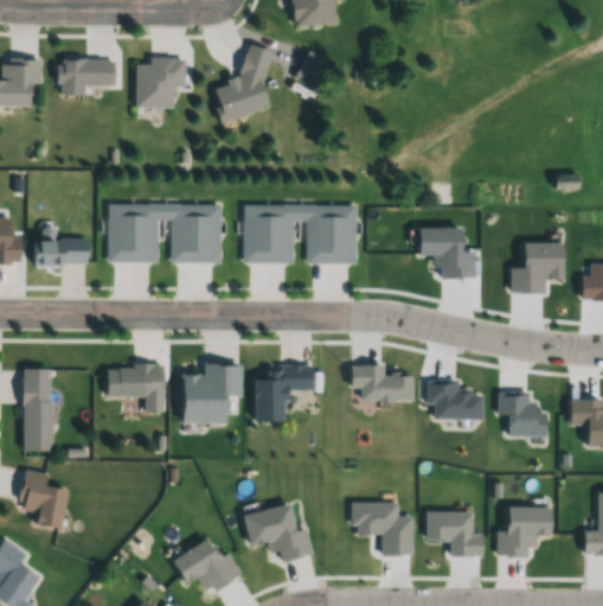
[(239,76),(228,80),(225,85),(213,89),(222,121),(269,109),(263,84),(271,51),(249,44),(239,76)]
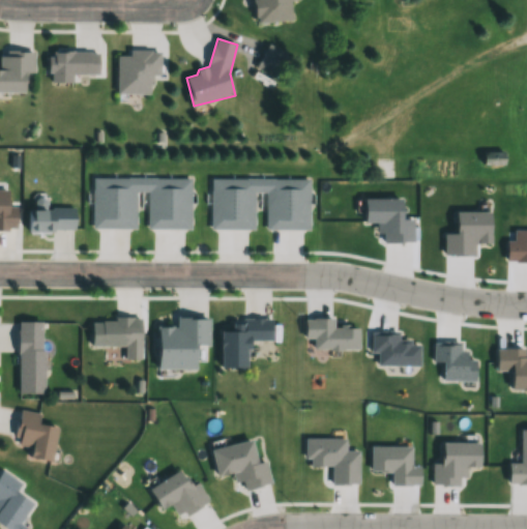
[(258,69),(276,78),(288,53),(269,45),(258,69)]
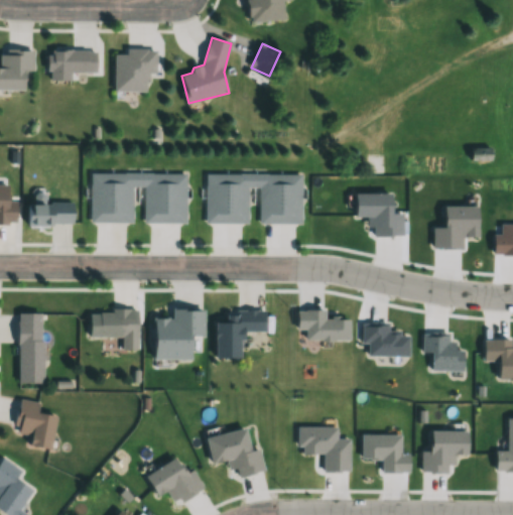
[(149,92),(149,74),(158,74),(158,49),(127,49),(127,55),(115,55),(115,92),(149,92)]
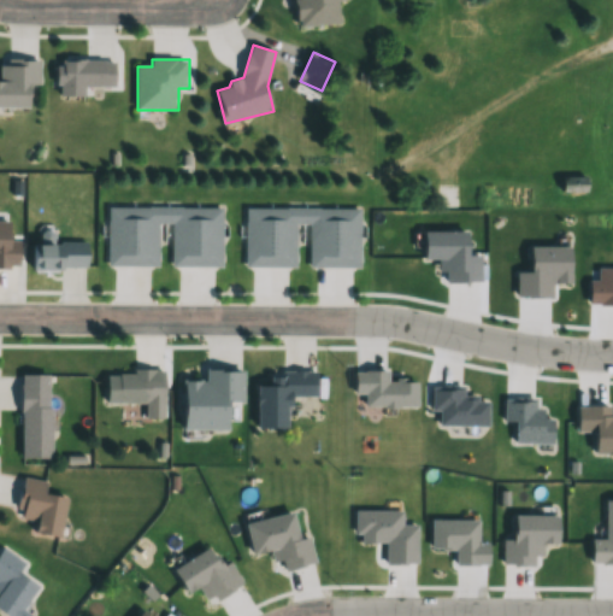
[(42,60),(4,60),(4,82),(0,81),(0,106),(30,107),(30,84),(42,84),(42,60)]
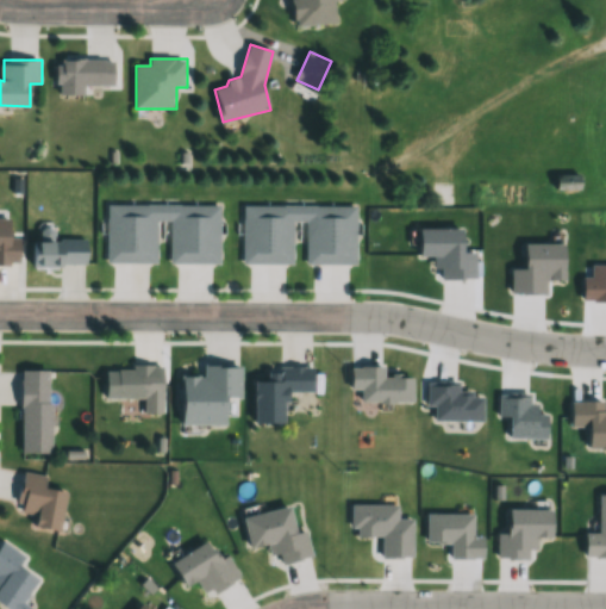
[(61,93),(116,92),(116,60),(61,61),(61,93)]
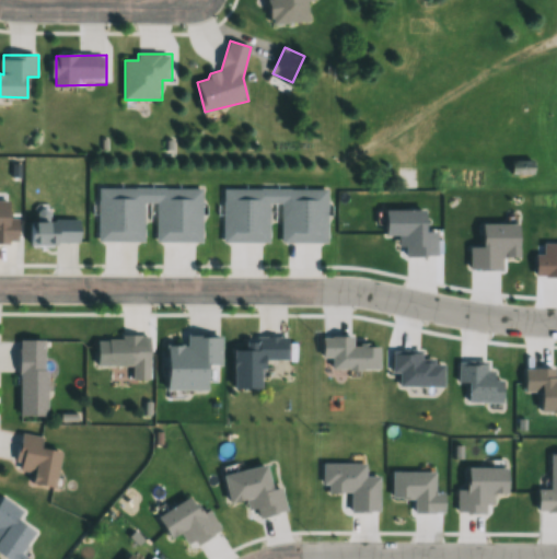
[(534,160),(512,161),(512,176),(535,175),(534,160)]
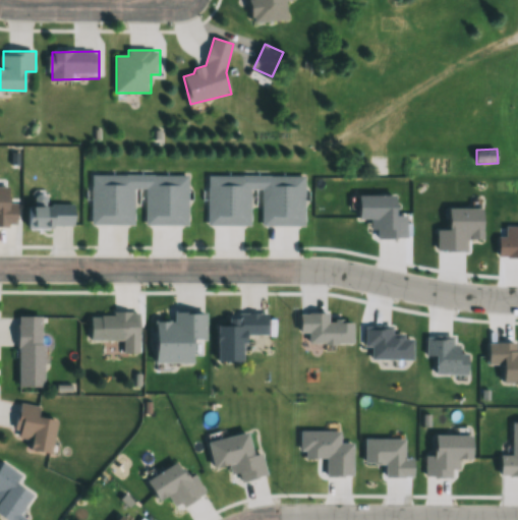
[(190,225),(190,176),(94,175),(94,225),(136,226),(136,189),(147,189),(147,225),(190,225)]
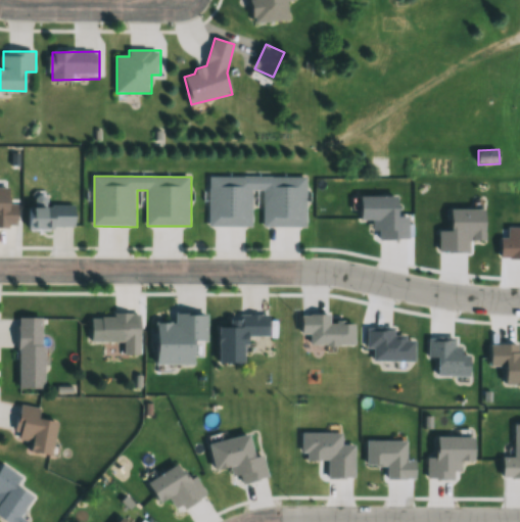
[(309,177),(210,177),(210,227),(254,227),(254,191),(265,191),(265,227),(308,227),(309,177)]
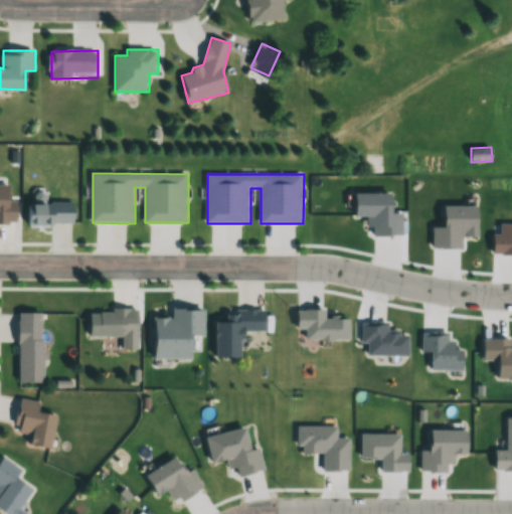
[(9,185),(0,184),(0,224),(18,225),(18,200),(9,200),(9,185)]
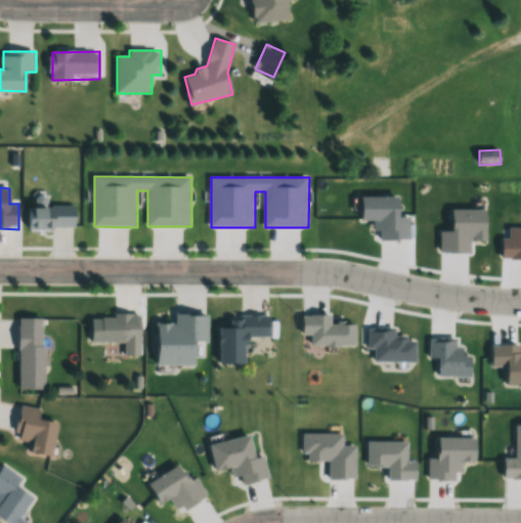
[(30,229),(75,229),(75,207),(30,207),(30,229)]
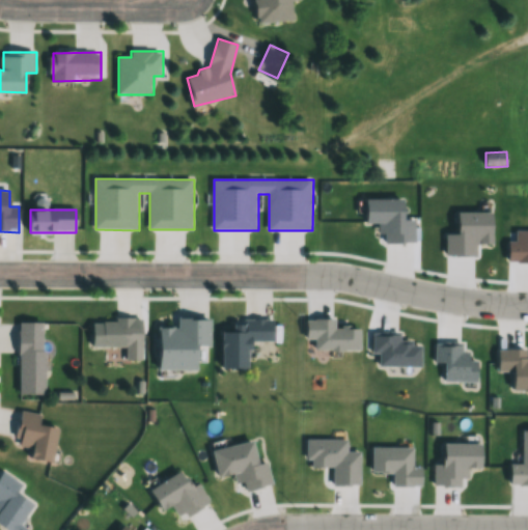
[(93,345),(143,345),(143,318),(116,318),(116,323),(93,323),(93,345)]
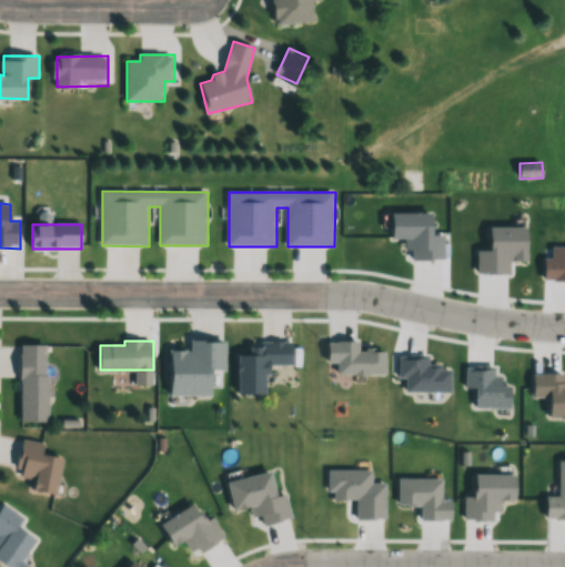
[(294,365),(294,343),(251,343),(251,355),(239,355),(239,394),(268,394),(268,365),(294,365)]
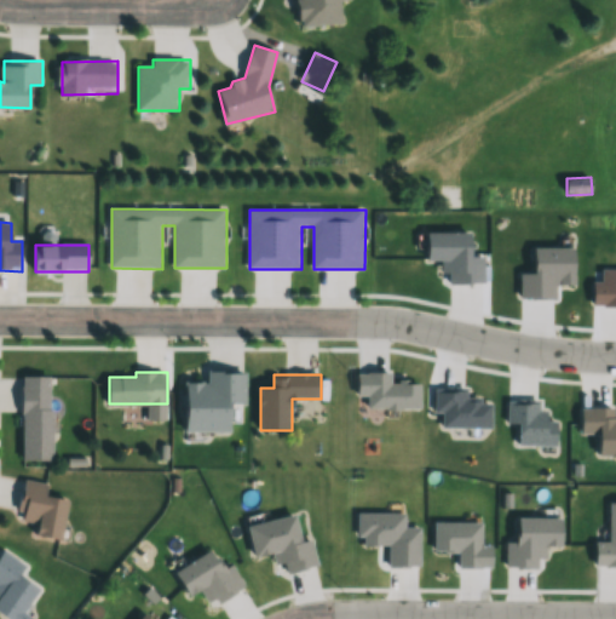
[(53,377),(23,378),(24,460),(55,460),(53,377)]
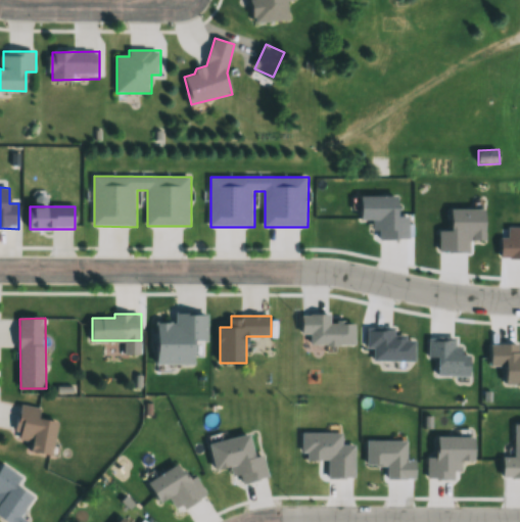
[(58,422),(40,419),(42,408),(21,405),(16,438),(32,441),(30,453),(53,456),(58,422)]
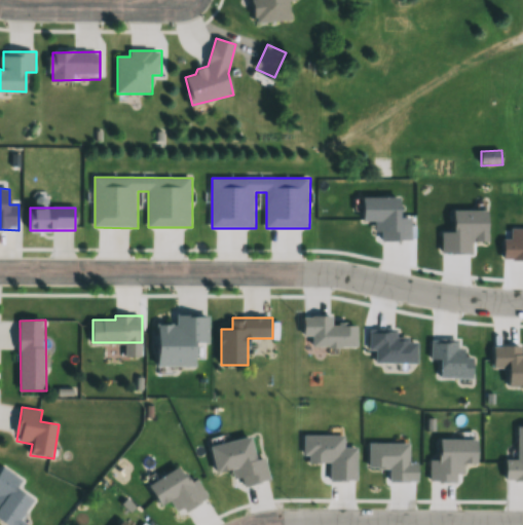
[(0,519),(7,524),(28,524),(21,519),(34,500),(17,488),(23,480),(4,466),(0,472),(0,519)]
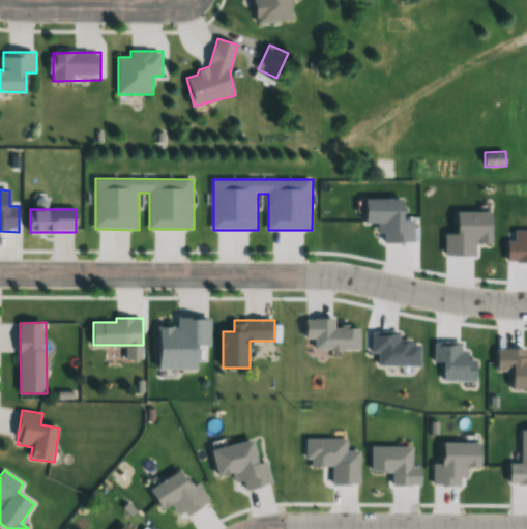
[(189,513),(209,502),(200,485),(193,489),(182,472),(154,489),(165,508),(181,499),(189,513)]
